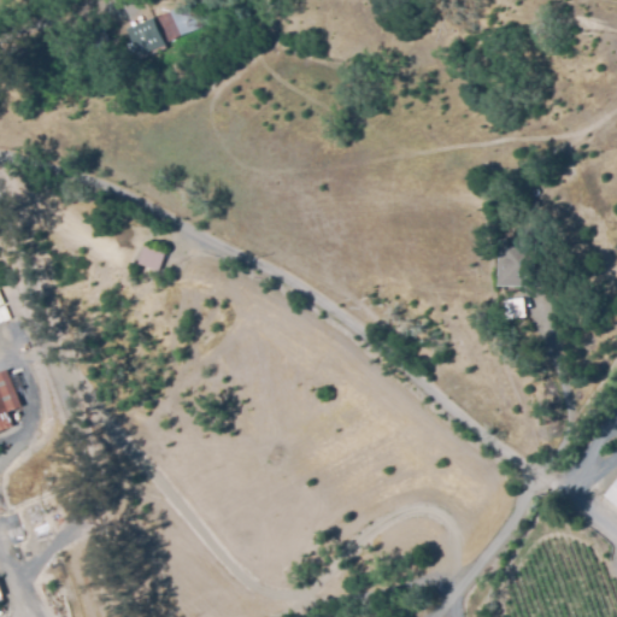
[(140,57),(128,29),(189,4),(199,29),(165,42),(166,46),(140,57)]
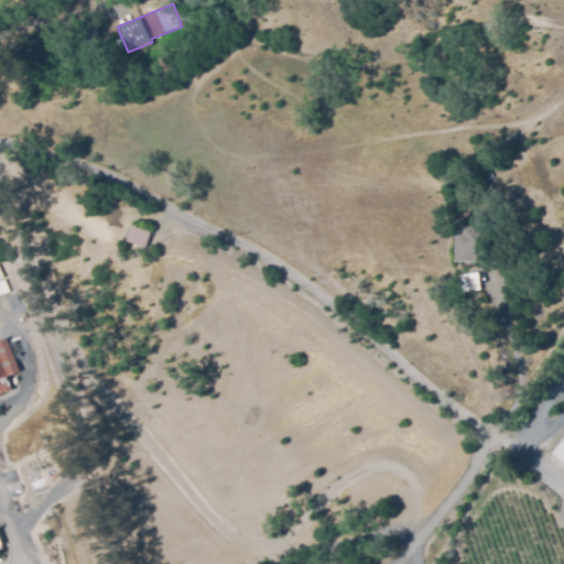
[(490,262),(456,261),(458,226),(475,227),(476,213),(492,214),(490,262)]
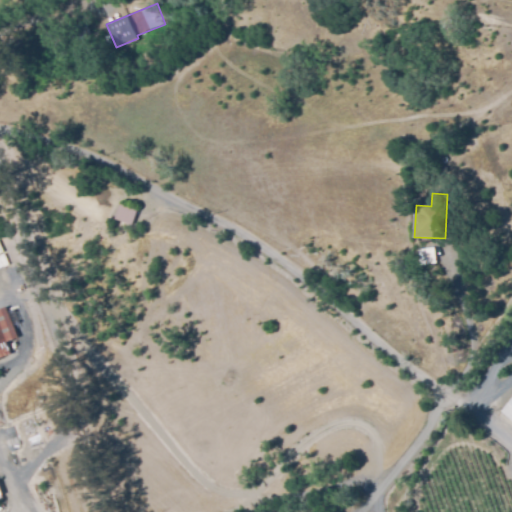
[(130,224),(116,218),(125,199),(139,205),(130,224)]
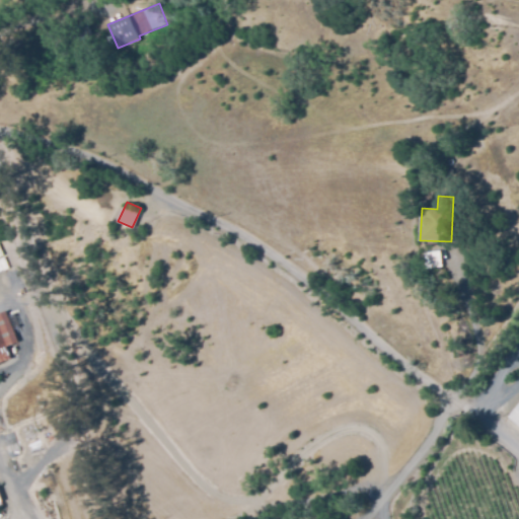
[(427,269),(425,252),(440,250),(443,266),(427,269)]
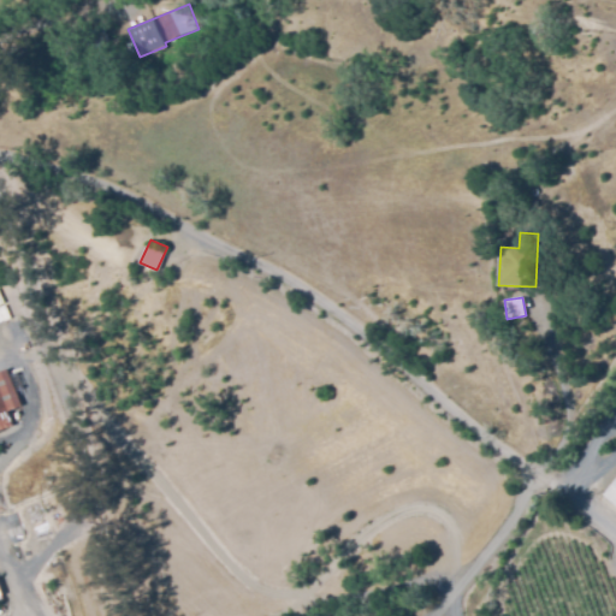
[(0,431),(0,372),(7,369),(22,407),(7,412),(13,426),(0,431)]
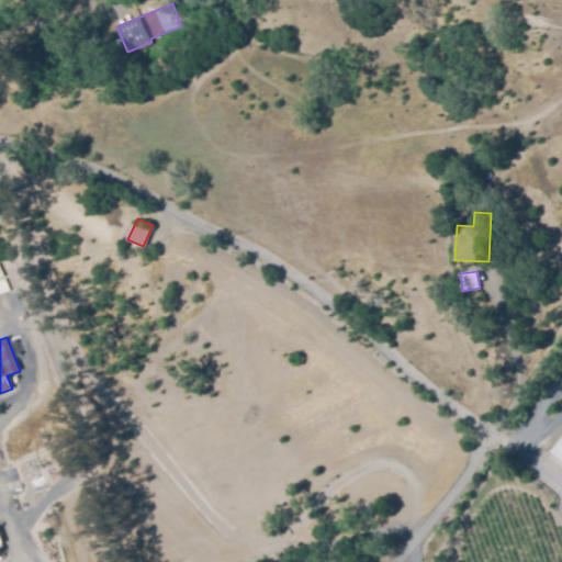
[(561,461),(551,452),(561,438),(561,461)]
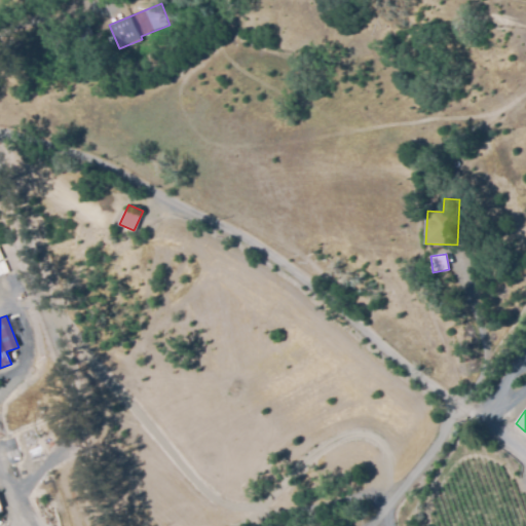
All buildings are outlined.
